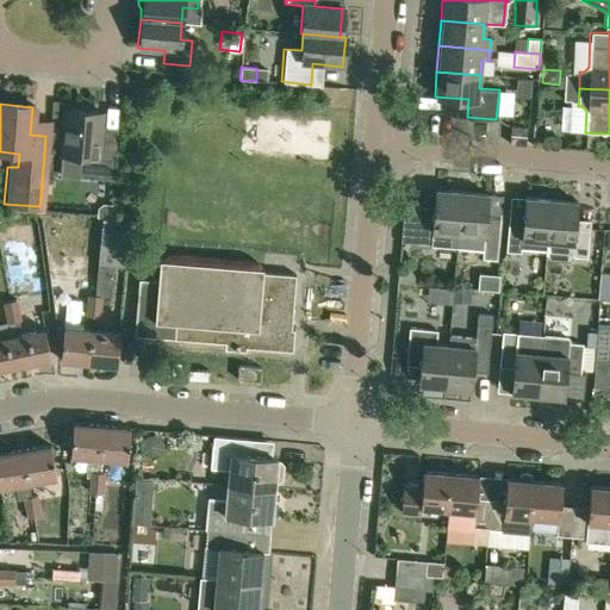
[(95,148),(98,126),(99,113),(63,110),(60,155),(63,155),(61,173),(78,174),(78,176),(112,180),(114,149),(95,148)]
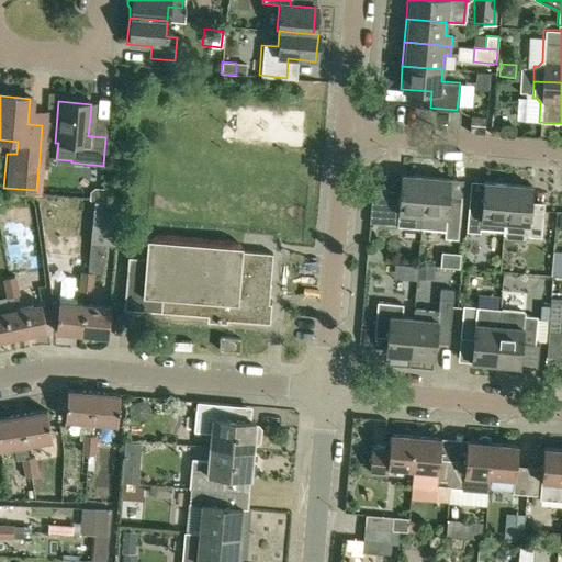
[(470,115),(469,133),(484,135),(485,117),(470,115)]
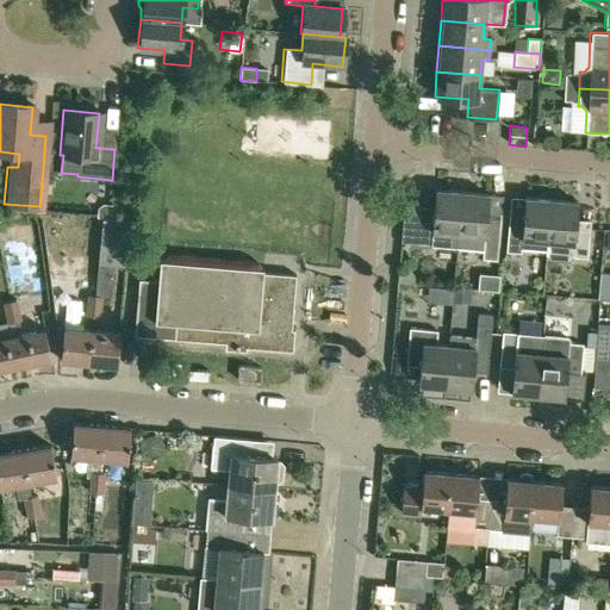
[(456,247),(458,232),(461,191),(435,188),(433,213),(418,212),(416,242),(430,243),(430,244),(456,247)]
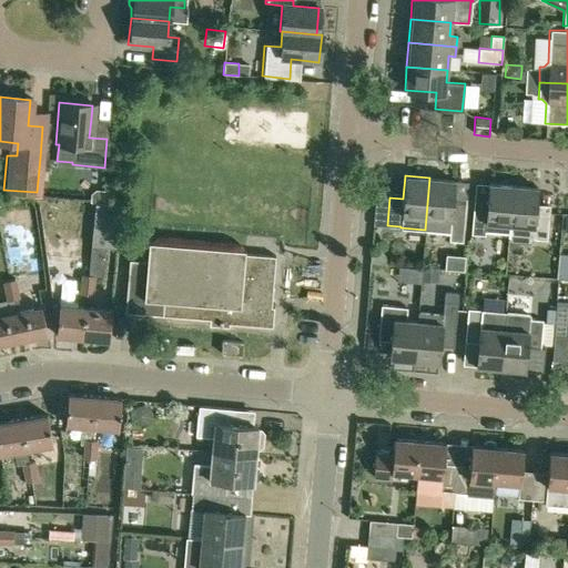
[(449,231),(448,241),(462,242),(465,204),(453,203),(454,180),(429,178),(426,216),(425,230),(449,231)]
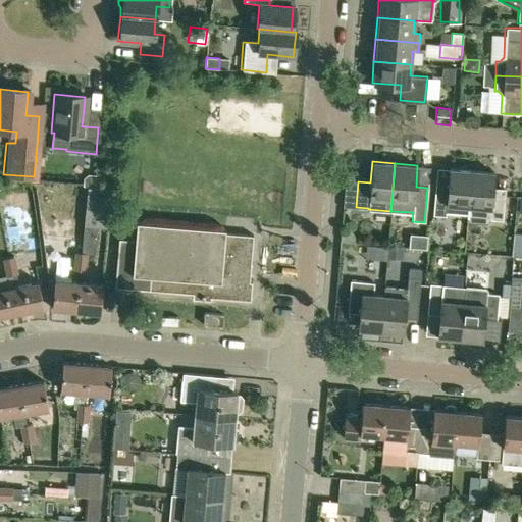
[(469,214),(469,206),(472,170),(449,168),(447,190),(434,189),(432,214),(446,215),(446,212),(469,214)]
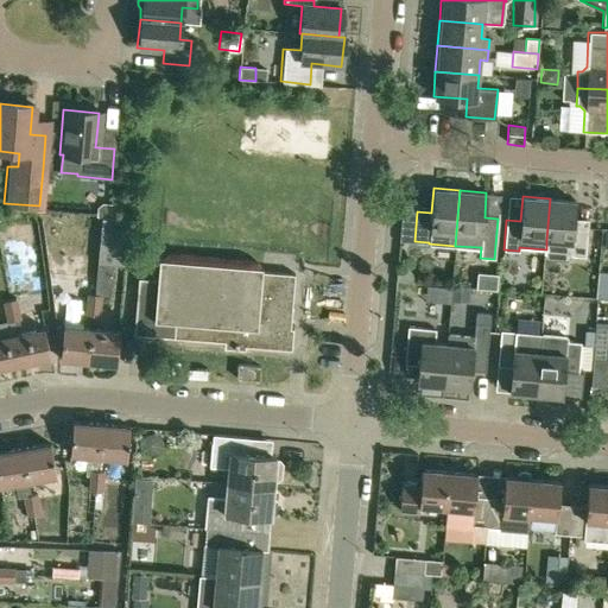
[(546,240),(546,249),(545,253),(548,255),(567,258),(570,255),(584,257),(587,227),(572,226),(575,201),(550,198),(546,240)]
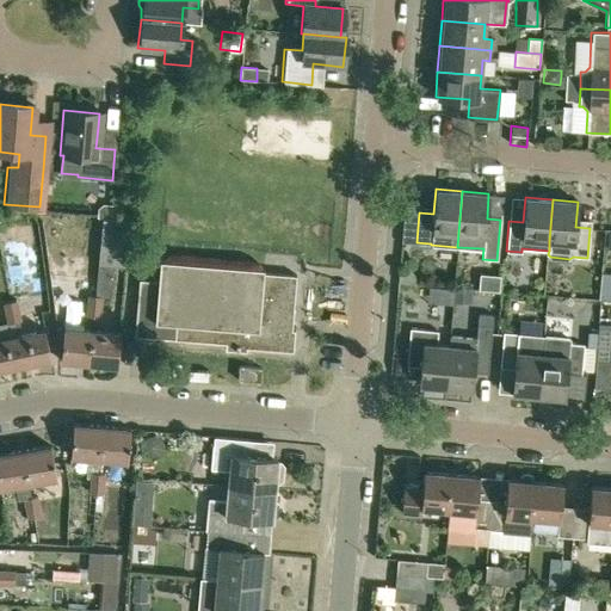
[(97,217),(103,218),(111,218),(112,205),(103,204),(98,209),(97,217)]
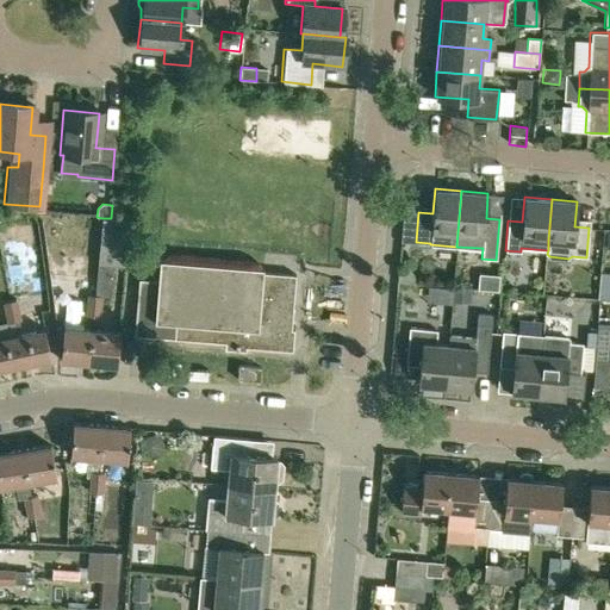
[(113,266),(128,267),(129,256),(131,221),(111,218),(103,218),(98,265),(113,266)]
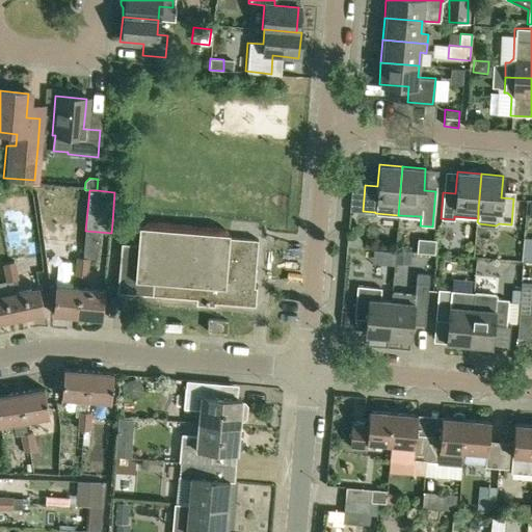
[(531,217),(531,200),(524,198),(522,216),(531,217)]
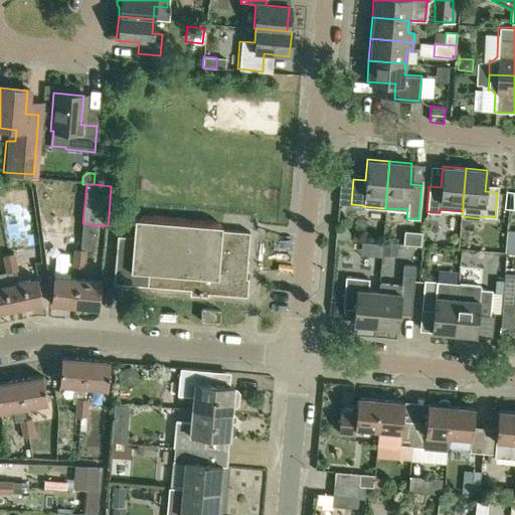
[(222,226),(137,218),(135,218),(134,237),(131,272),(148,274),(148,287),(189,290),(189,295),(208,297),(208,293),(247,296),(248,279),(245,279),(249,233),(222,230),(222,226)]
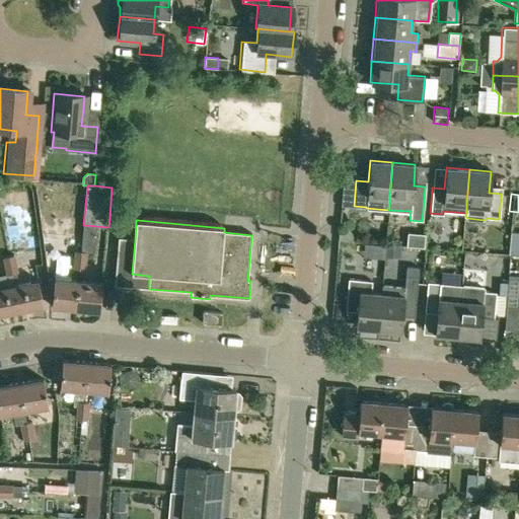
[(517,252),(518,236),(518,232),(507,231),(504,251),(517,252)]
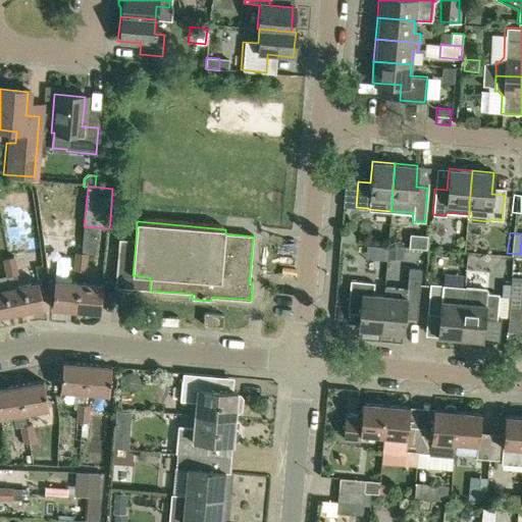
[(150,277),(133,275),(136,241),(118,239),(114,288),(150,291),(150,277)]
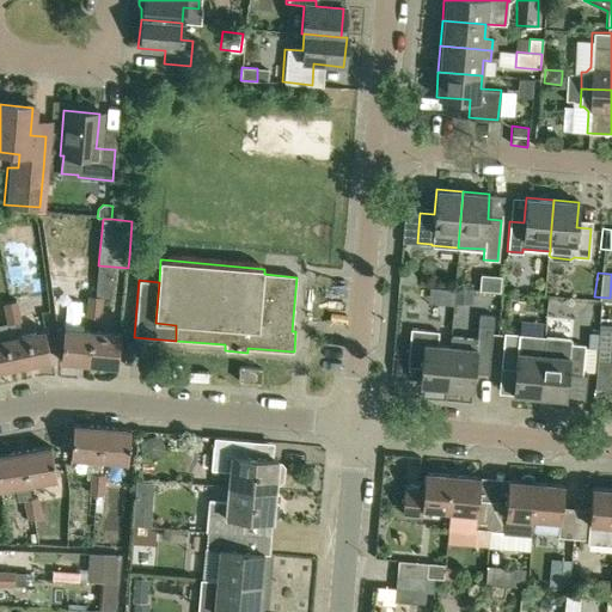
[(87,295),(87,306),(102,307),(103,297),(87,295)]
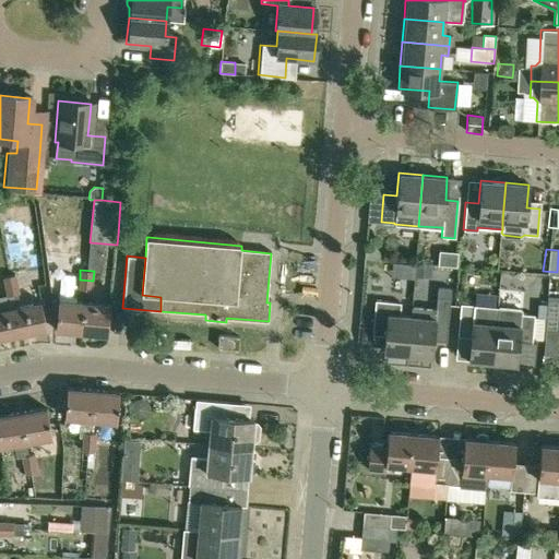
[(2,277),(4,286),(18,283),(15,274),(2,277)]
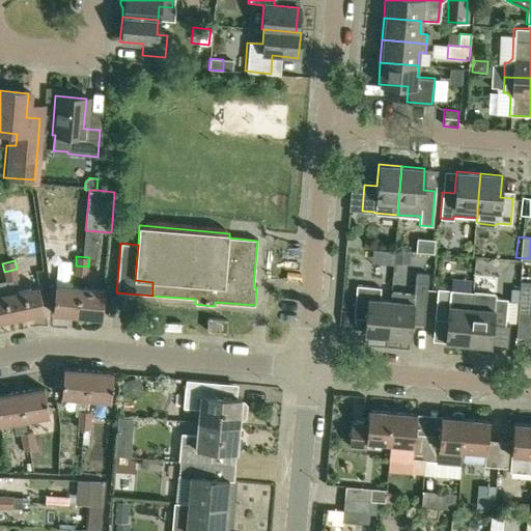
[(88,267),(76,266),(75,274),(88,275),(88,267)]
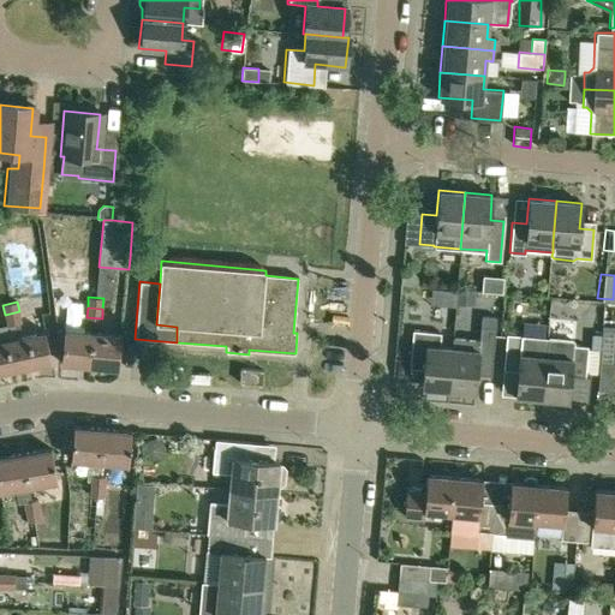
[(22,322),(19,311),(5,315),(7,326),(22,322)]
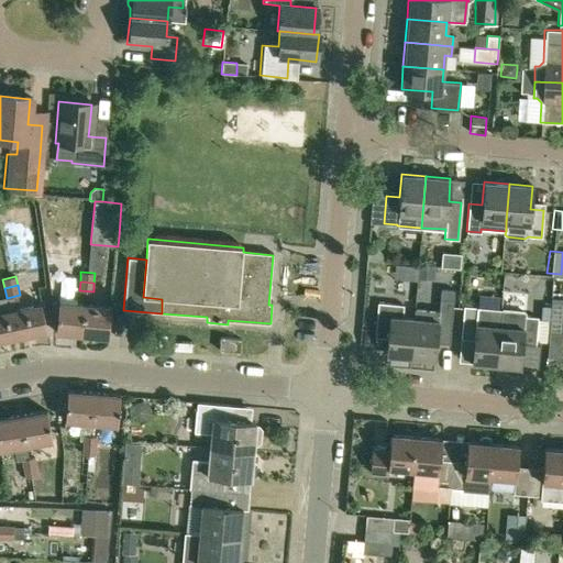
[(415,308),(414,317),(410,356),(434,359),(435,335),(450,337),(453,290),(440,289),(438,310),(415,308)]
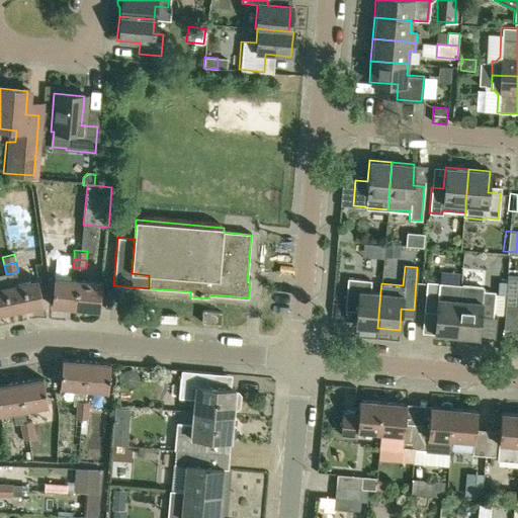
[(517,275),(508,274),(507,285),(517,286),(517,275)]
